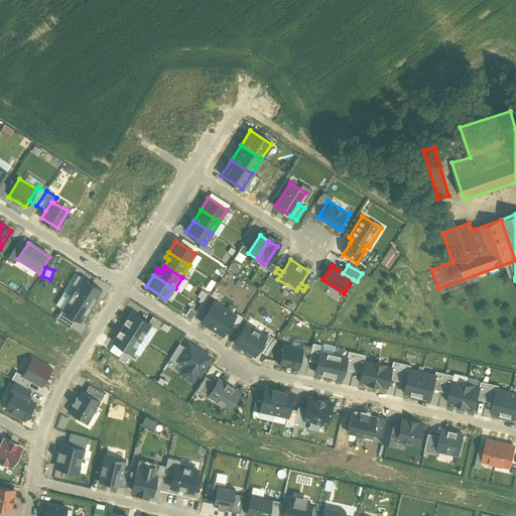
[(102,289),(83,277),(71,295),(91,307),(102,289)]
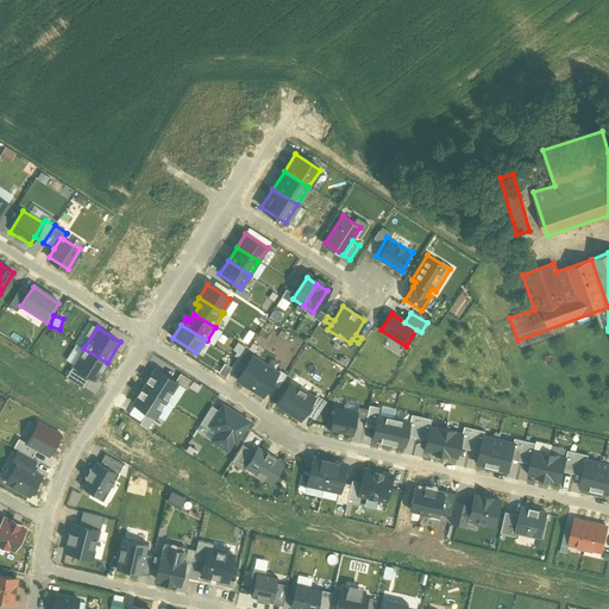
[(107,363),(83,349),(73,365),(90,376),(96,380),(107,363)]
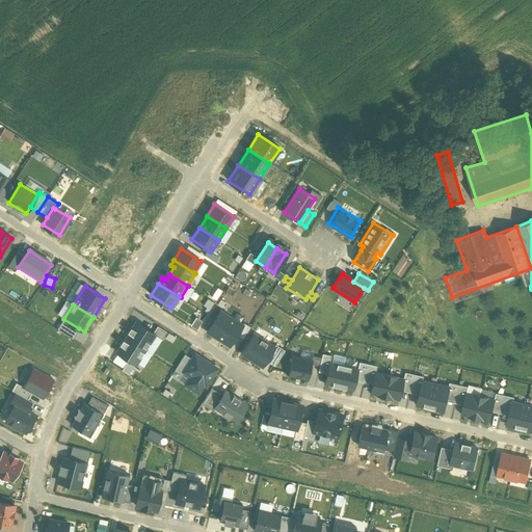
[(241,325),(221,312),(208,330),(229,344),(236,334),(241,325)]
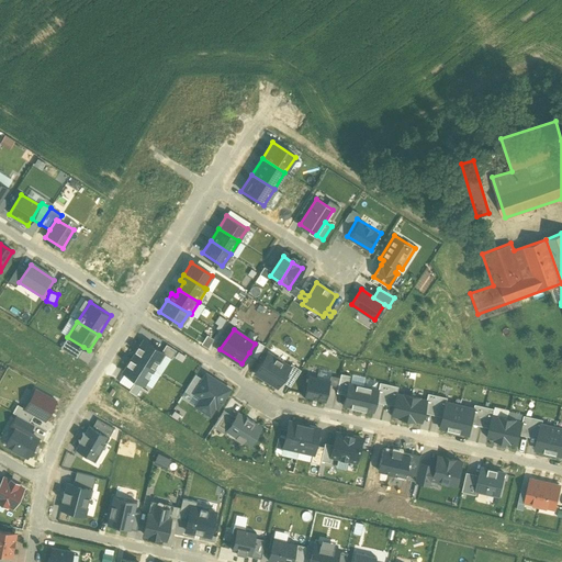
[(83,347),(67,337),(62,347),(77,357),(83,347)]
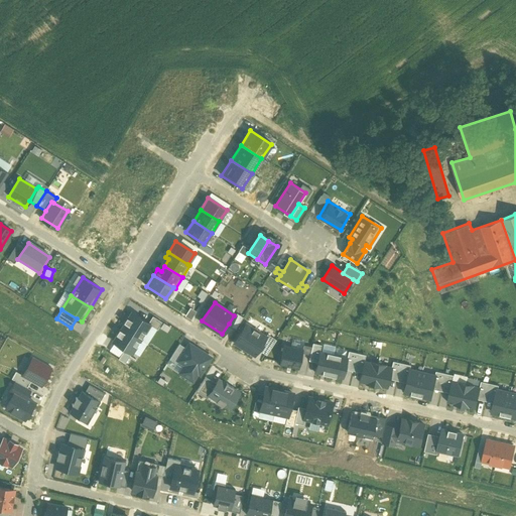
[(236,312),(234,315),(229,324),(236,329),(243,317),(236,312)]
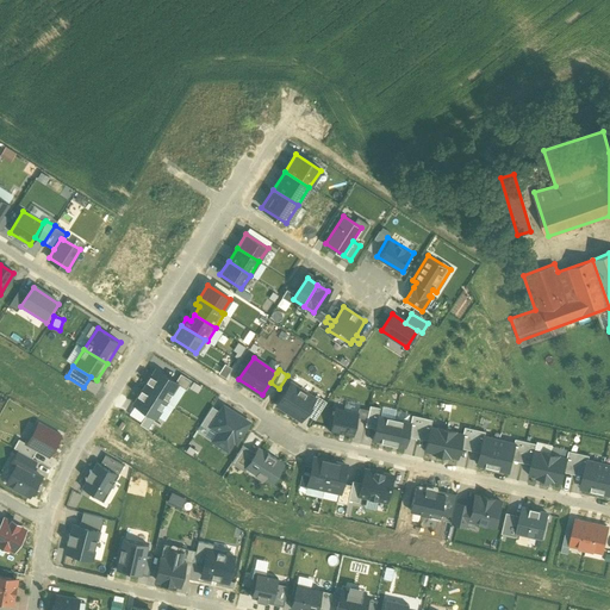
[(175,381),(162,372),(151,388),(168,399),(179,383),(175,381)]
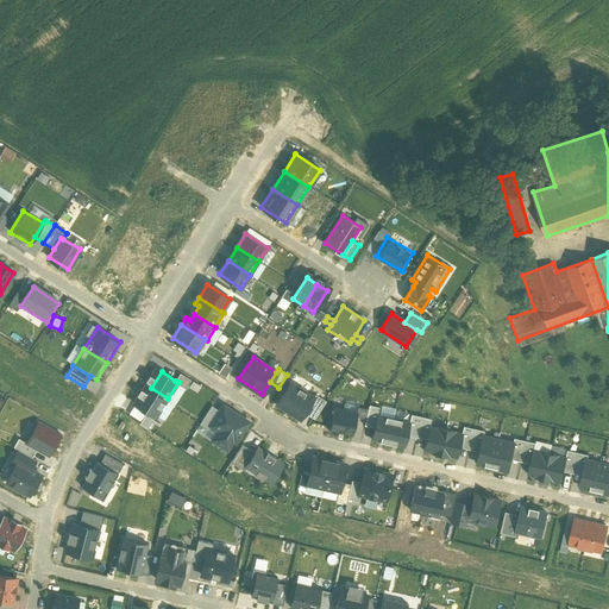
[(175,381),(179,382),(186,388),(190,380),(180,372),(175,381)]
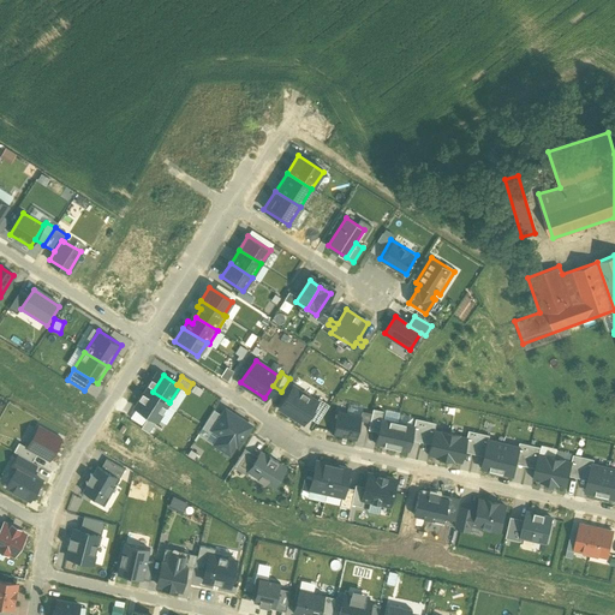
[(316,401),(294,387),(280,407),(303,422),(308,416),(316,401)]
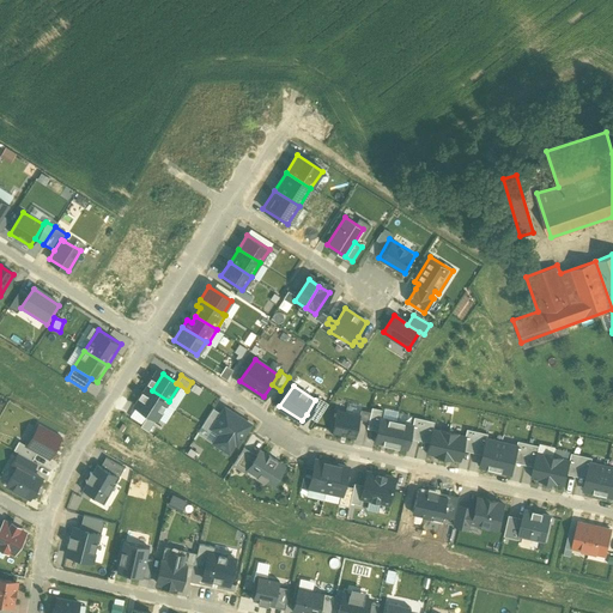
[(169,401),(152,390),(140,410),(147,414),(156,419),(157,420),(169,401)]
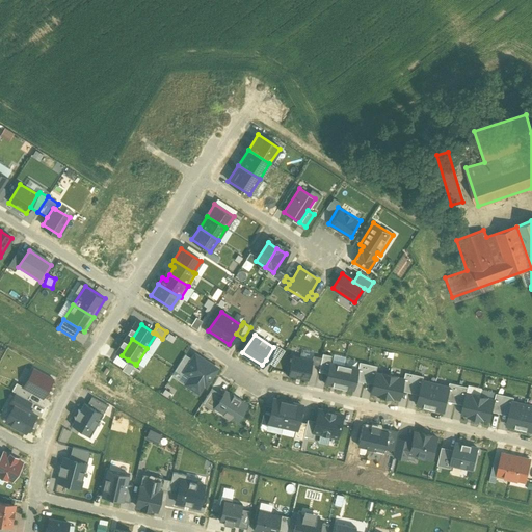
[(275,344),(273,347),(266,360),(274,365),(284,350),(275,344)]
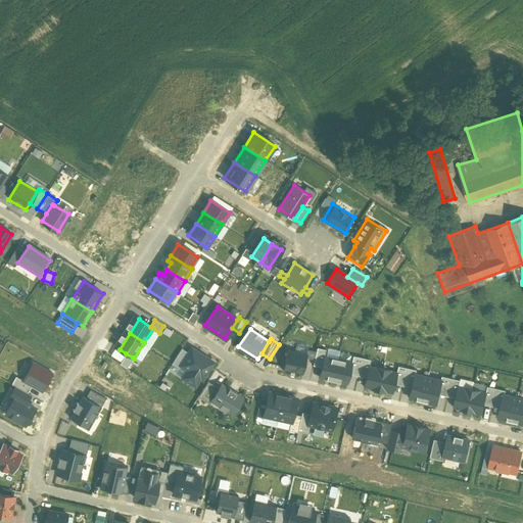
[(211,360),(192,347),(183,363),(189,367),(201,375),(211,360)]
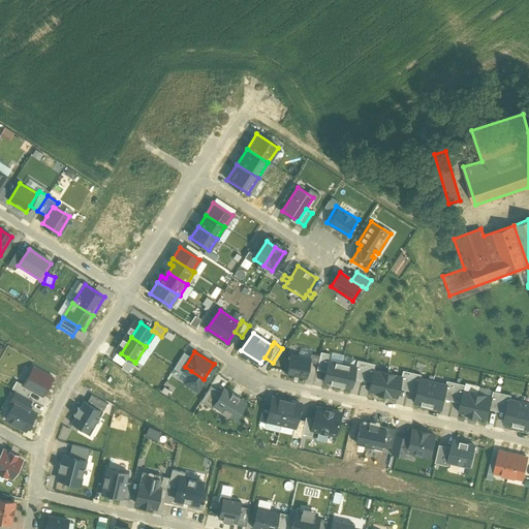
[(324,372),(328,360),(329,353),(320,351),(316,370),(324,372)]
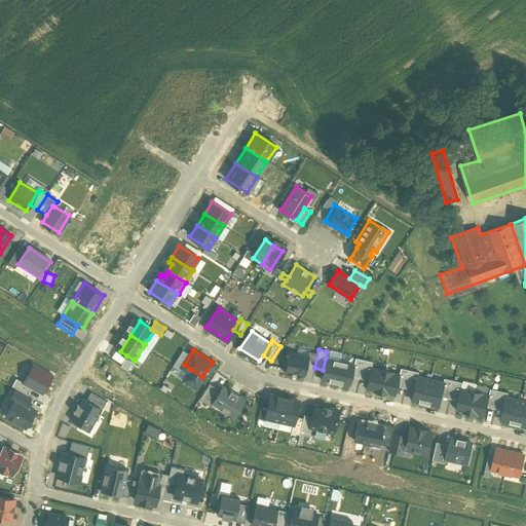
[(309,355),(289,351),(285,371),(304,376),(309,355)]
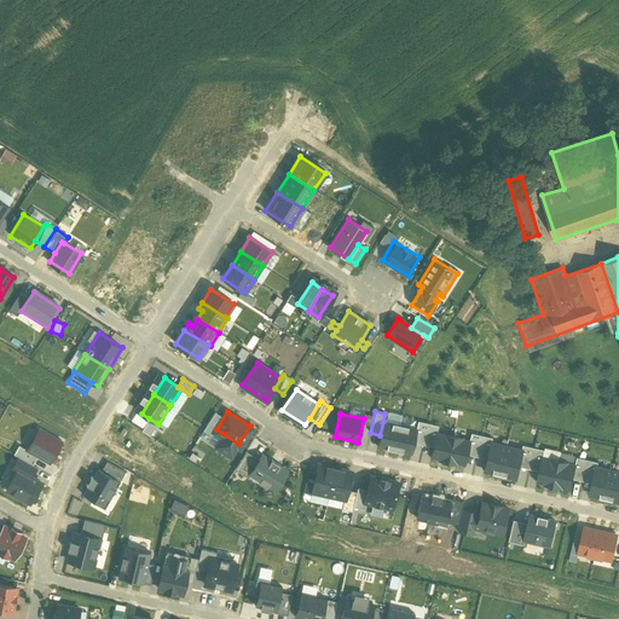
[(157,423),(149,418),(142,431),(150,435),(157,423)]
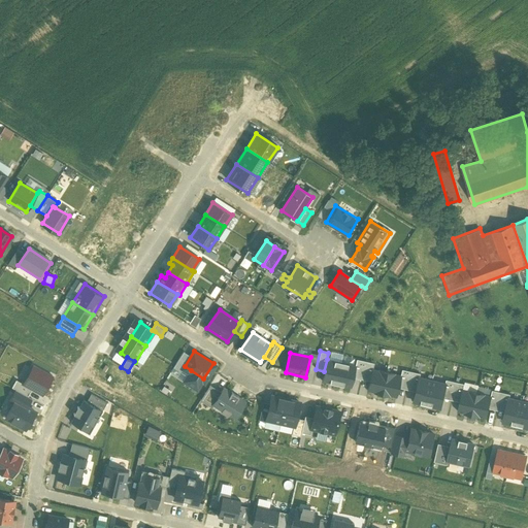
[(322,381),(336,385),(341,362),(327,359),(324,371),(322,381)]
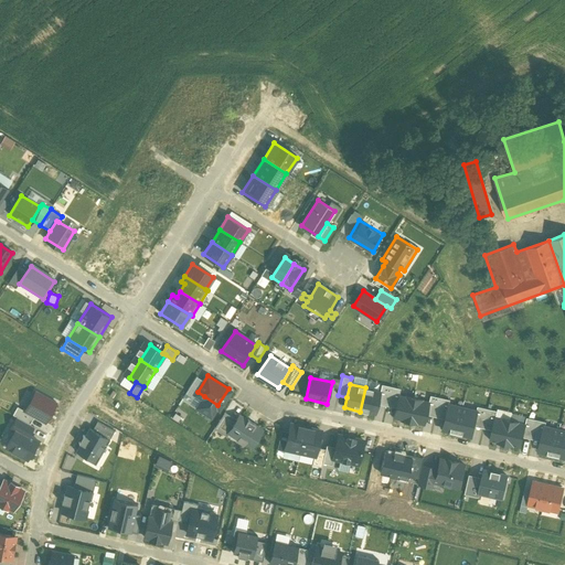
[(395,408),(398,394),(400,388),(382,385),(381,392),(377,404),(395,408)]
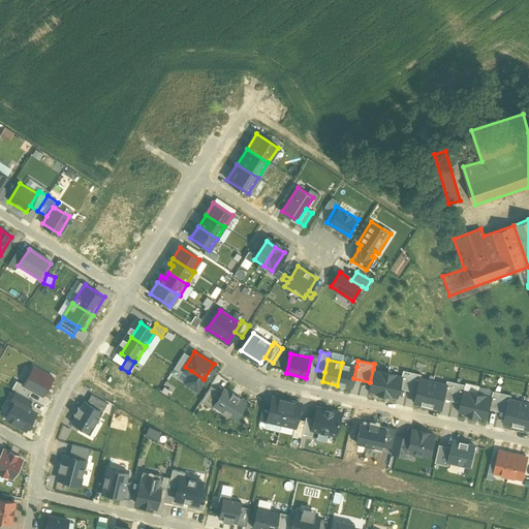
[(342,363),(337,385),(351,389),(353,378),(356,367),(342,363)]
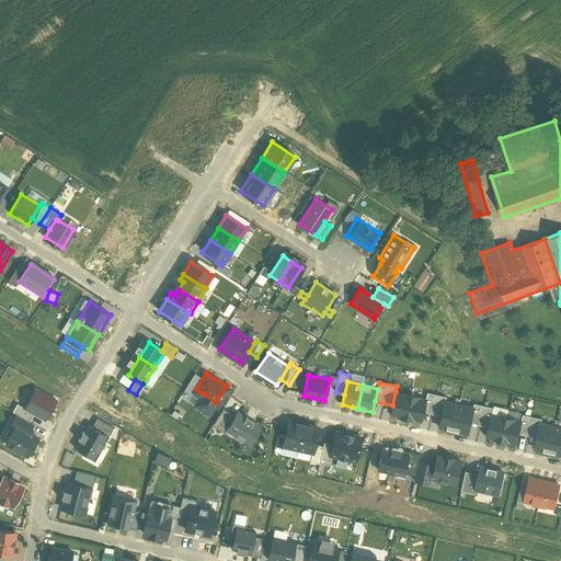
[(55,400),(36,389),(26,408),(45,419),(55,400)]
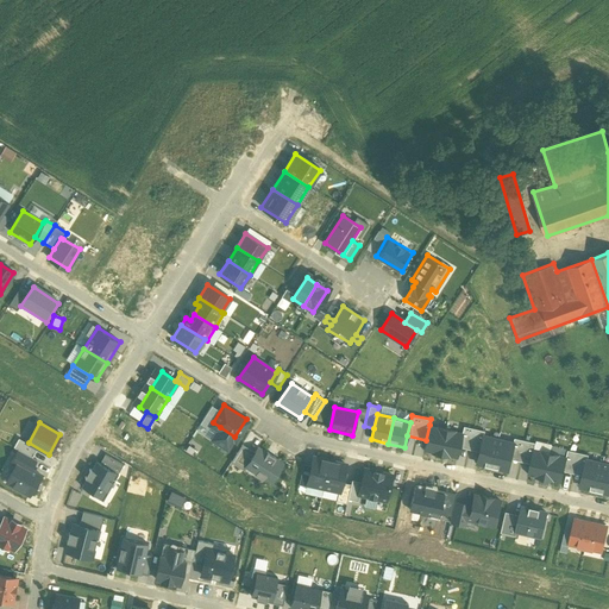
[(424,451),(440,454),(446,428),(429,425),(426,440),(424,451)]
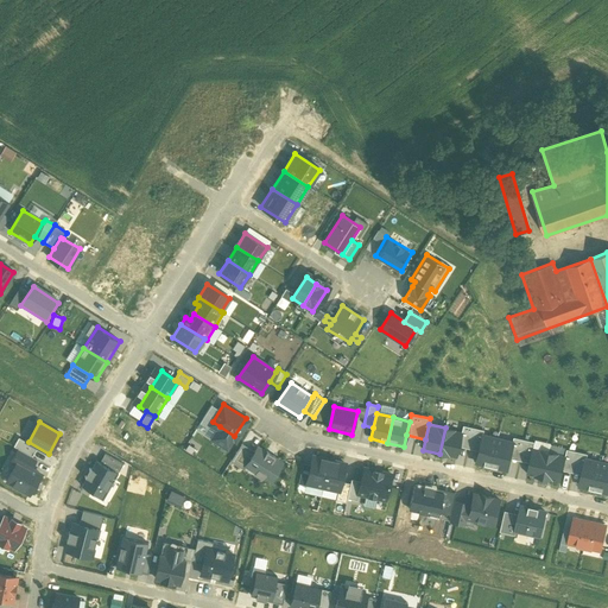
[(227,448),(234,436),(220,426),(213,438),(227,448)]
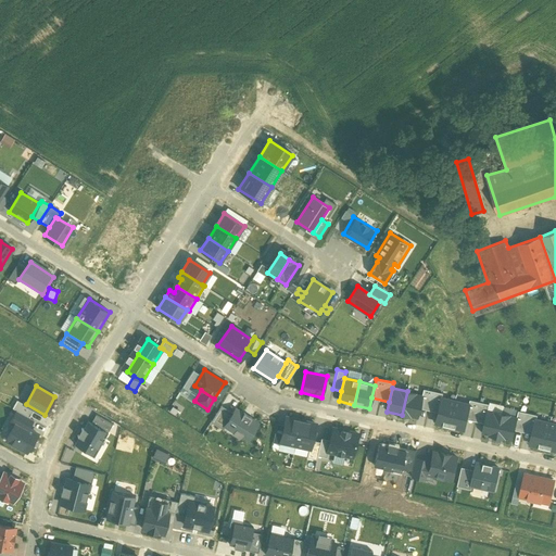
[(424,390),(422,395),(419,408),(438,413),(441,397),(442,393),(424,390)]
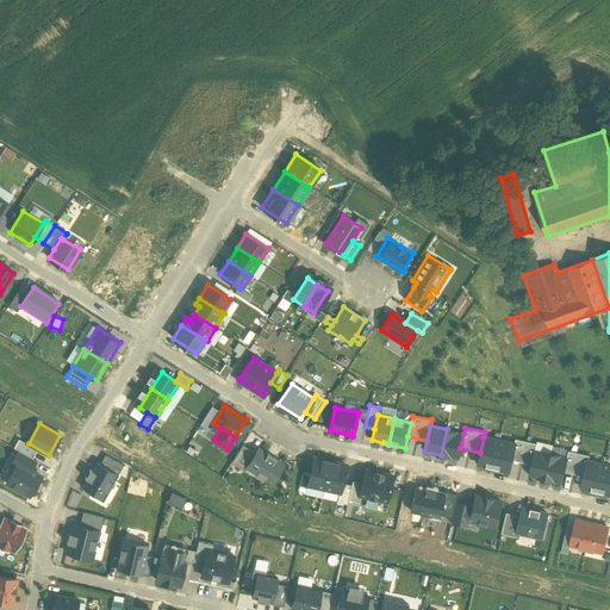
[(447,429),(441,455),(458,459),(460,448),(464,434),(447,429)]
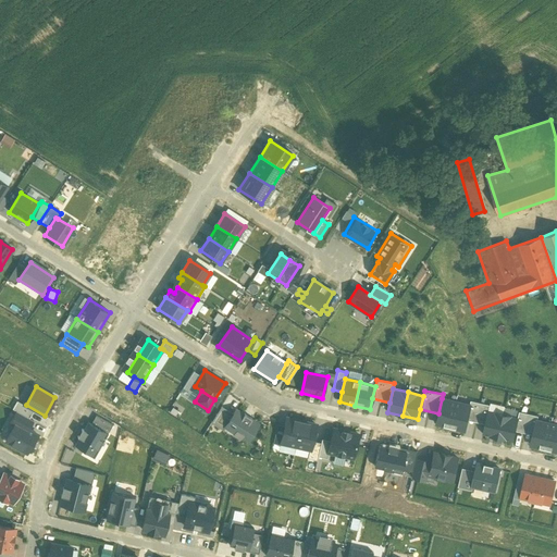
[(436,422),(450,425),(456,401),(442,398),(438,413),(436,422)]
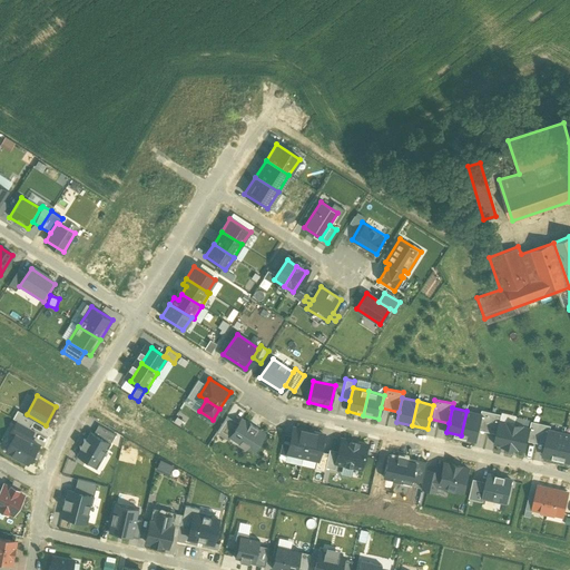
[(498,434),(501,419),(502,414),(482,410),(481,414),(477,429),(498,434)]
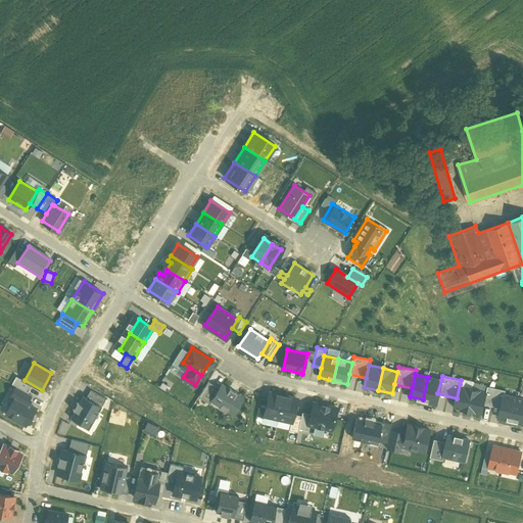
[(441,380),(428,377),(423,399),(435,402),(437,393),(441,380)]
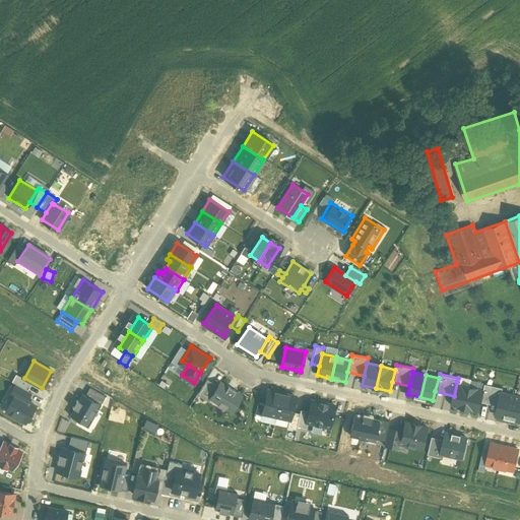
[(452,404),(465,407),(470,385),(457,382),(454,396),(452,404)]
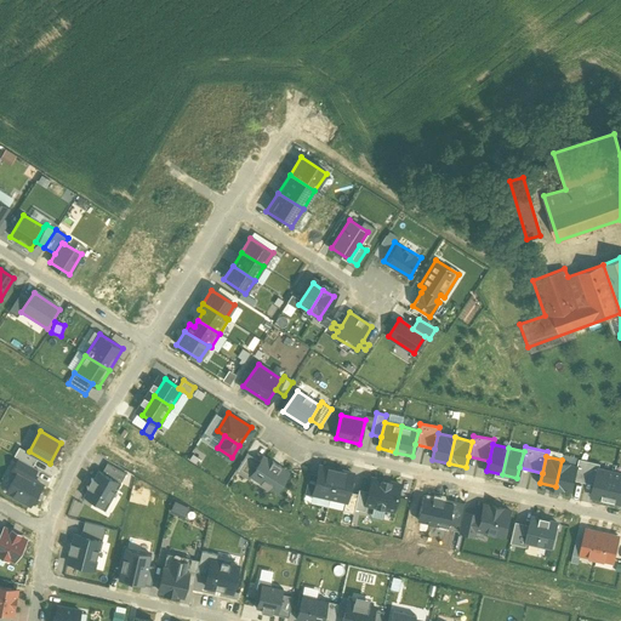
[(271,462),(262,457),(251,476),(261,482),(260,485),(268,490),(271,488),(275,480),(281,484),(288,473),(279,468),(280,466),(272,461),(271,462)]
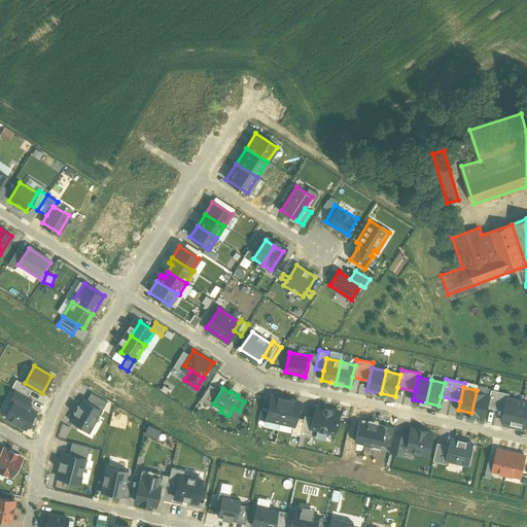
[(286,393),(271,389),(265,416),(280,419),(286,393)]
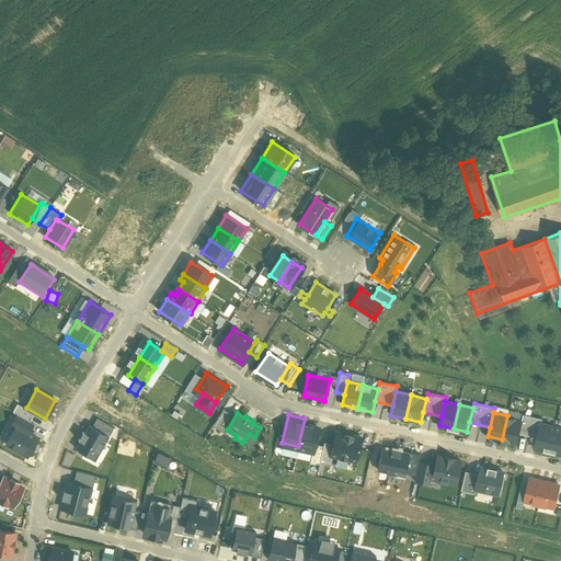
[(538,438),(541,424),(542,420),(523,414),(522,419),(518,434),(538,438)]
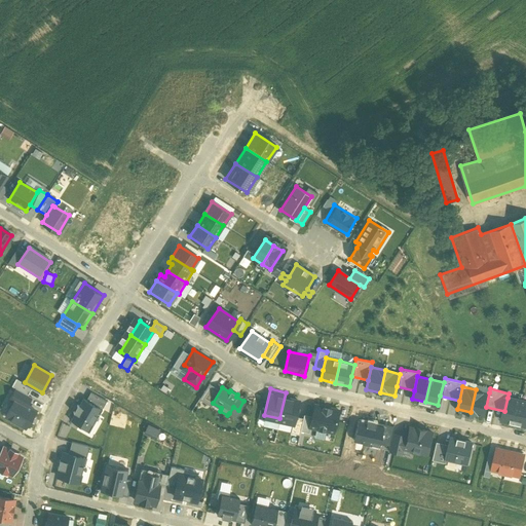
[(15,399),(28,405),(32,399),(14,389),(11,397),(15,399)]
